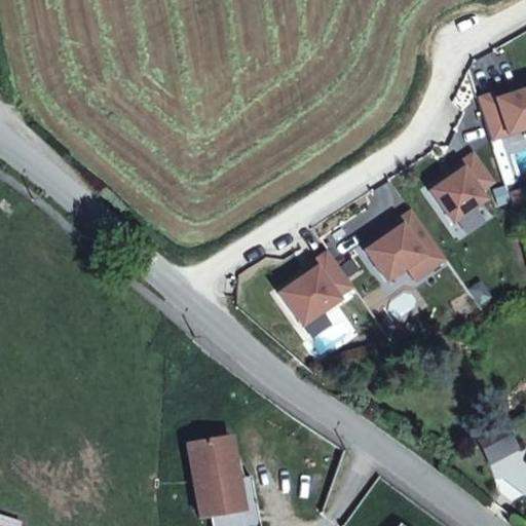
[(511,88),(493,94),(495,100),(513,94),(511,88)]
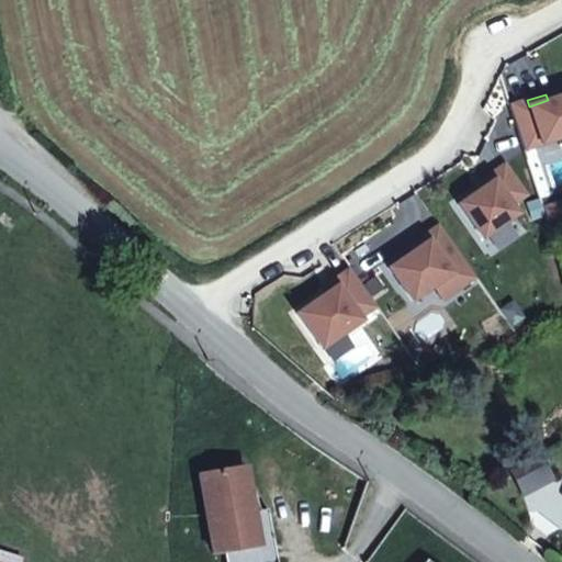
[(527,100),(509,105),(524,150),(561,138),(561,96),(548,100),(529,107),(527,100)]
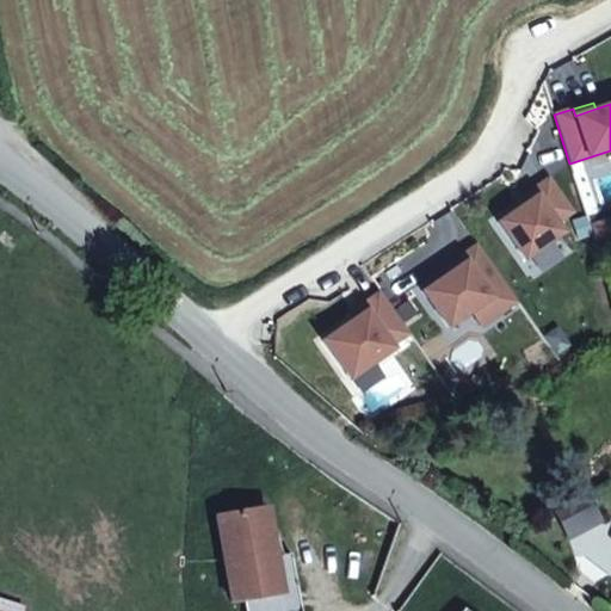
[(523,207),(498,222),(524,260),(563,233),(556,224),(572,214),(549,179),(532,191),(536,197),(523,207)]
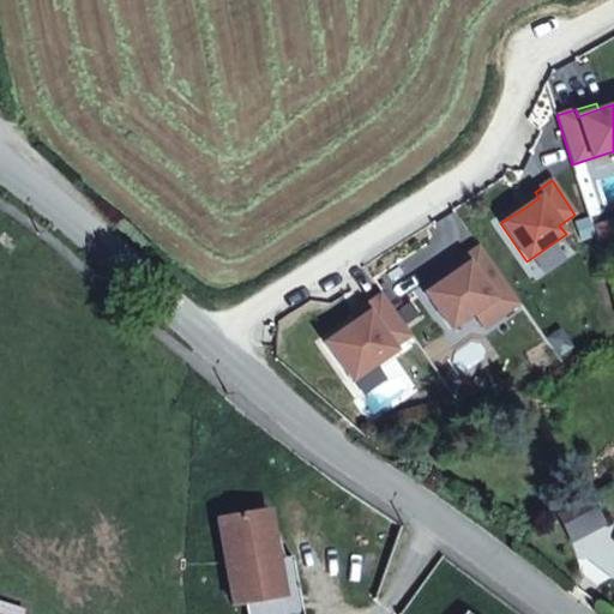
[(539,198),(535,192),(521,202),(525,208),(539,198)]
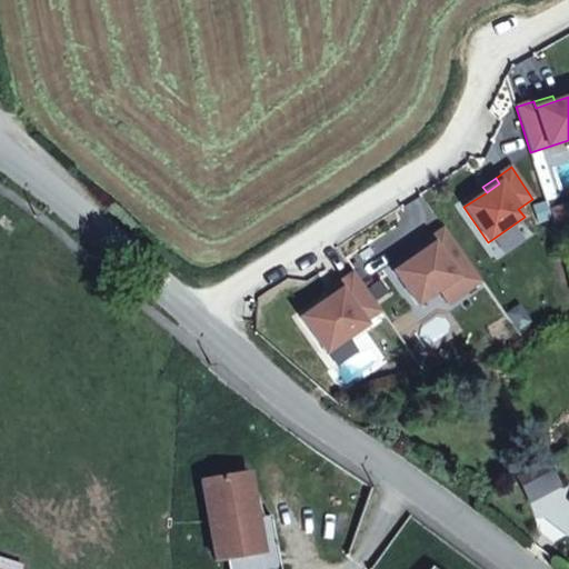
[(420,253),(393,272),(417,306),(438,291),(456,279),(466,292),(481,282),(445,229),(429,239),(433,245),(420,253)]
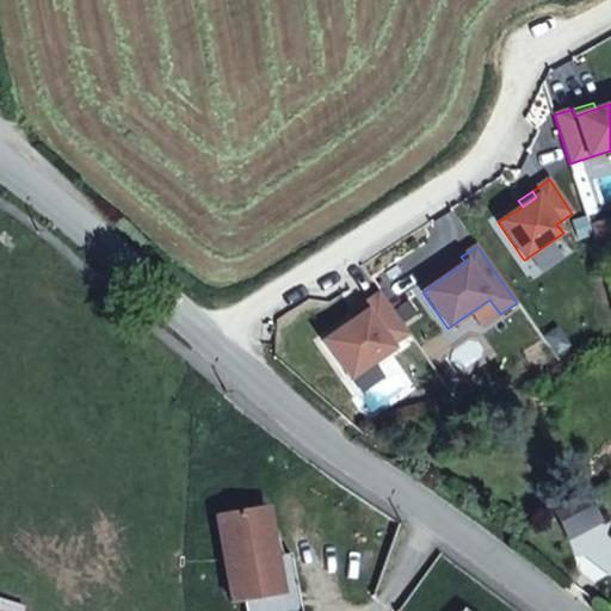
[(466,263),(461,257),(448,266),(451,272),(466,263)]
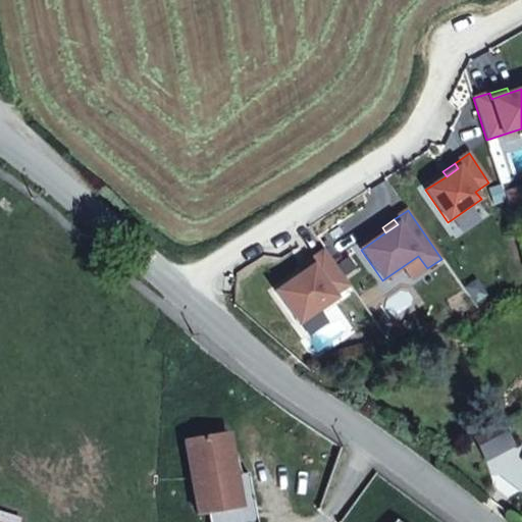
[(300,275),(275,292),(299,324),(335,299),(333,296),(350,285),(325,250),(308,261),(312,266),(300,275)]
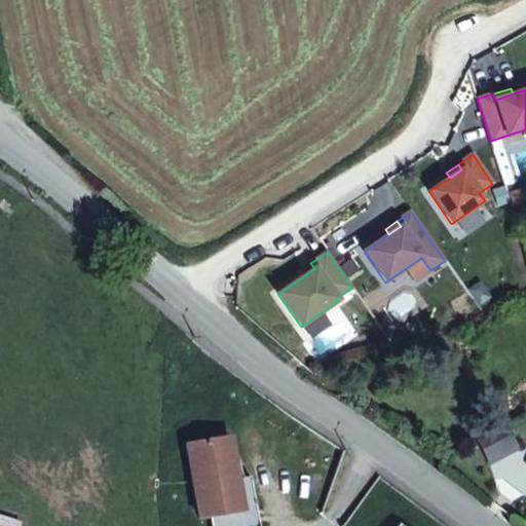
[(421,258),(405,269),(414,283),(430,270),(421,258)]
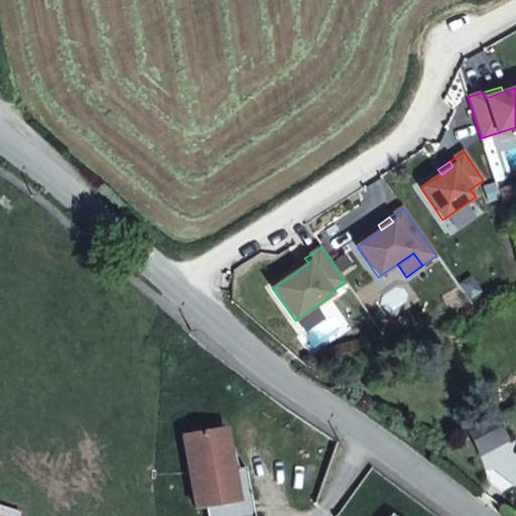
[(308,263),(304,258),(292,267),(296,272),(308,263)]
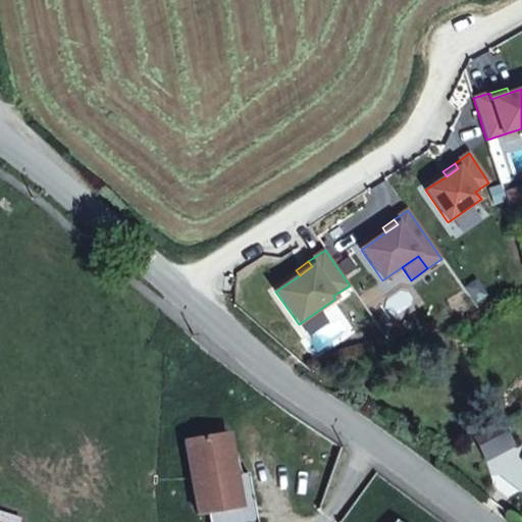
[(504,424),(477,438),(489,461),(516,447),(504,424)]
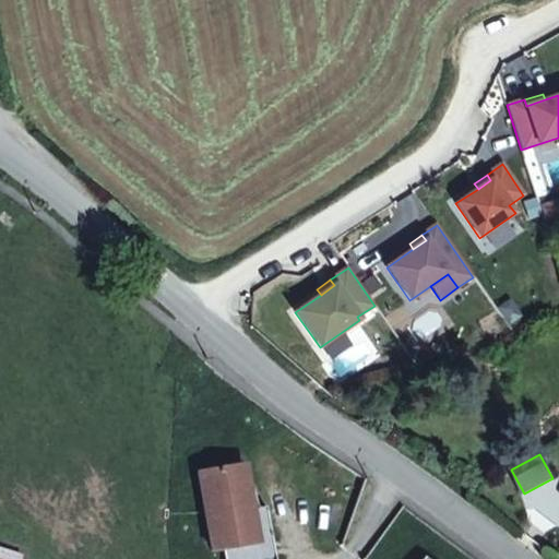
[(252,510),(244,464),(198,472),(212,551),(223,549),(251,544),(246,511),(252,510)]
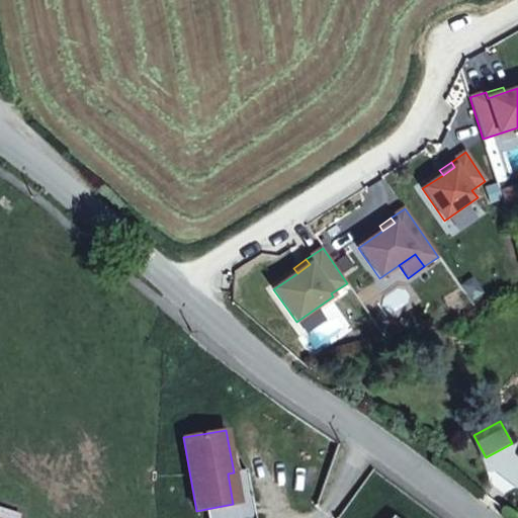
[(255,517),(247,470),(234,472),(228,473),(233,504),(206,509),(207,517),(255,517)]
